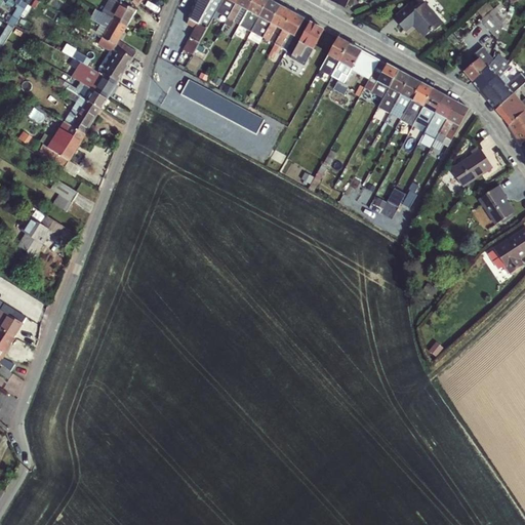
[(22,0),(21,0),(9,22),(4,18),(0,26),(0,47),(3,49),(28,3),(22,0)]
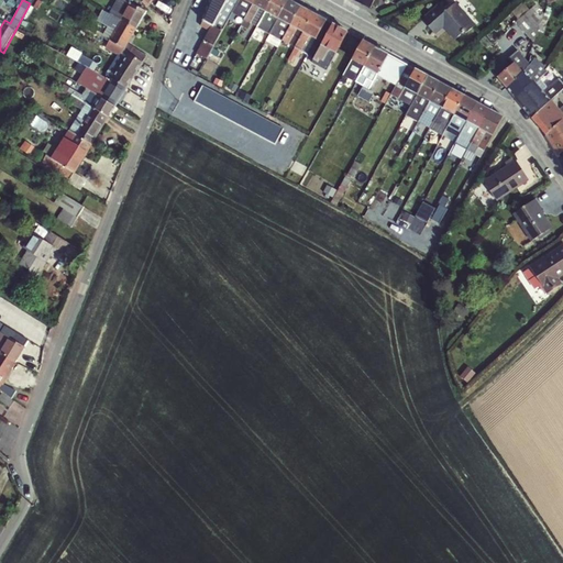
[(134,10),(138,3),(132,0),(131,0),(123,0),(113,19),(124,25),(139,34),(148,18),(134,10)]
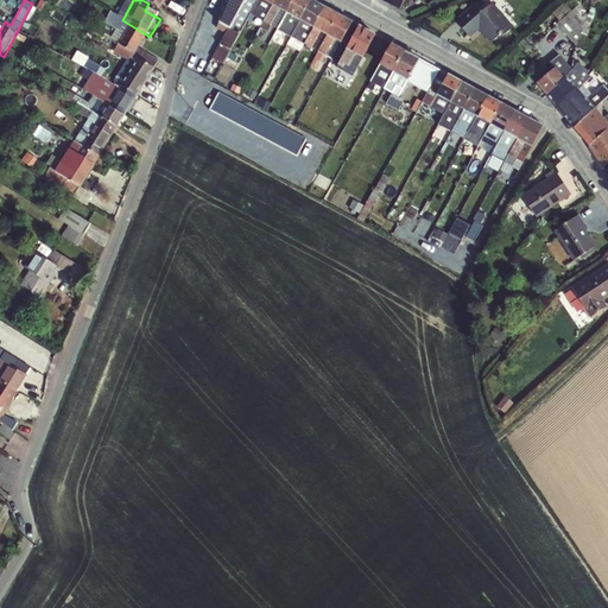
[(151,0),(150,5),(162,12),(169,0),(151,0)]
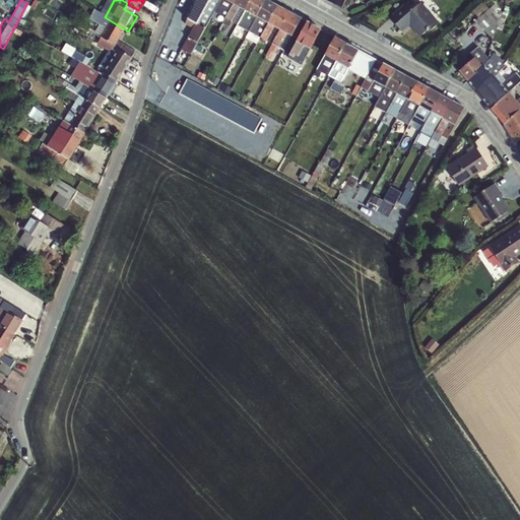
[(214,13),(220,0),(194,0),(188,19),(186,19),(183,27),(190,31),(181,50),(191,55),(214,13)]
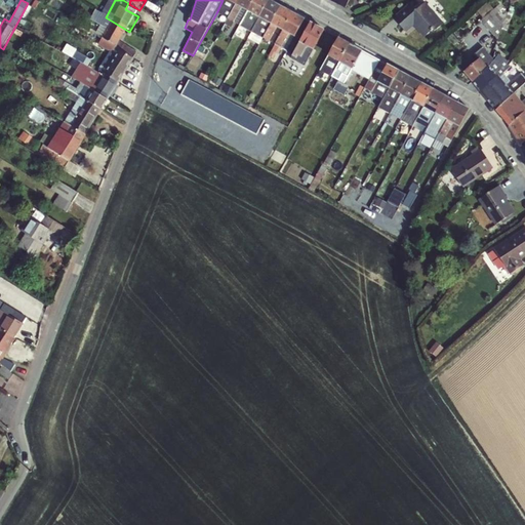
[(227,18),(237,0),(223,0),(216,13),(227,18)]
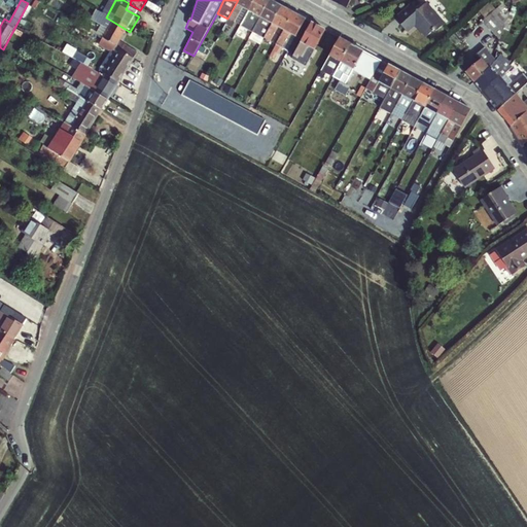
[(241,26),(254,0),(238,0),(227,19),(224,24),(232,28),(235,23),(241,26)]
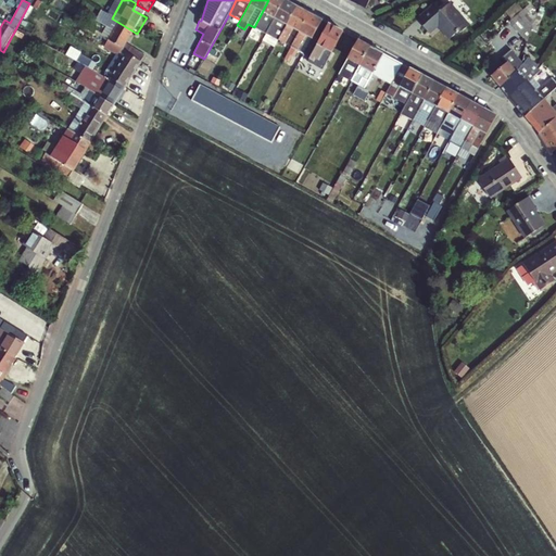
[(268,0),(254,27),(266,34),(285,0),(268,0)]
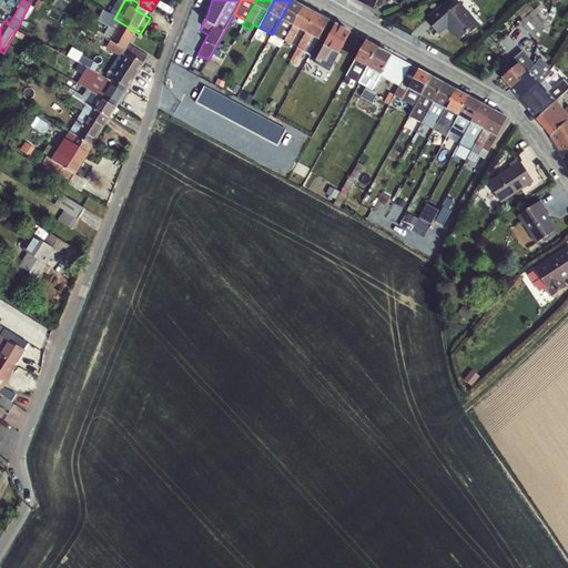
[(291,0),(272,34),(284,41),(304,8),(291,0)]
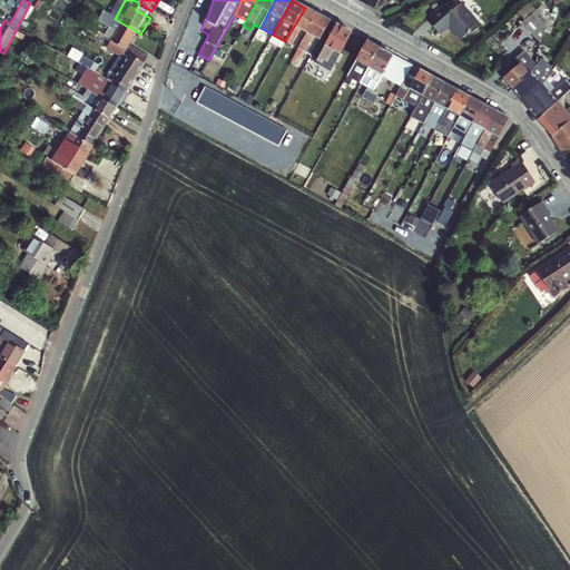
[(356,0),(374,10),(380,0),(356,0)]
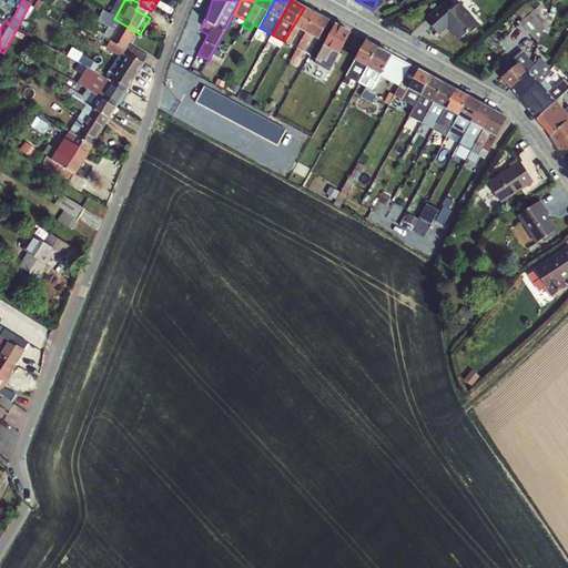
[(443,3),(428,17),(435,24),(432,28),(439,36),(447,29),(458,41),(468,32),(470,34),(480,26),(459,2),(449,11),(443,3)]
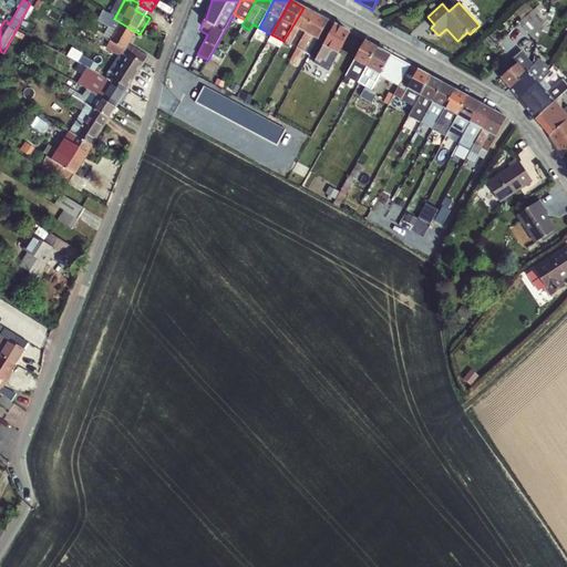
[(517,12),(523,19),(534,8),(529,2),(517,12)]
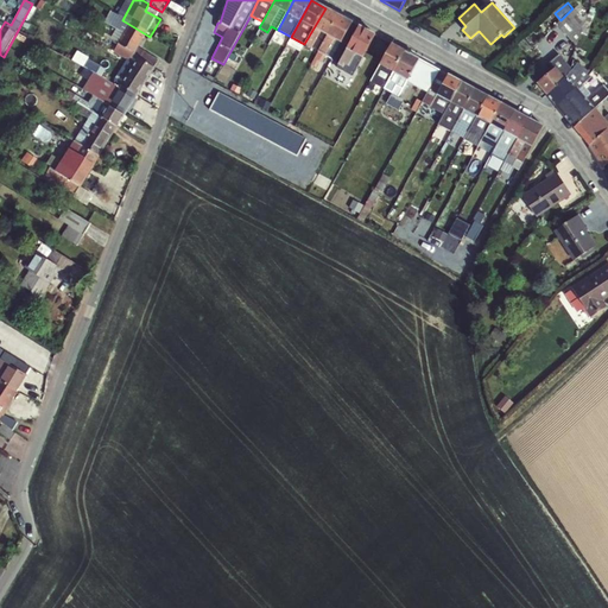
[(561,18),(572,43),(586,37),(581,27),(591,23),(584,6),(561,18)]
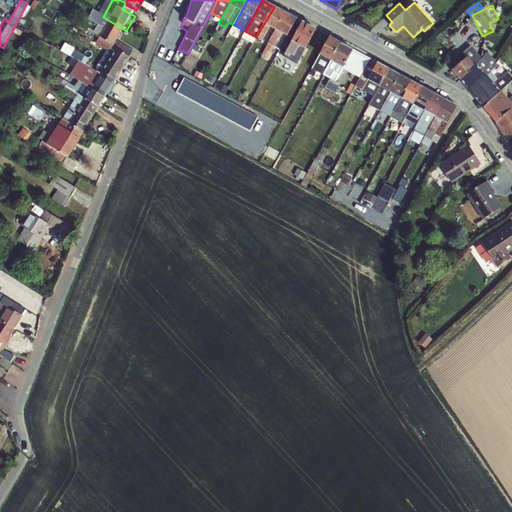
[(267,44),(284,12),(274,7),(256,37),(267,44)]
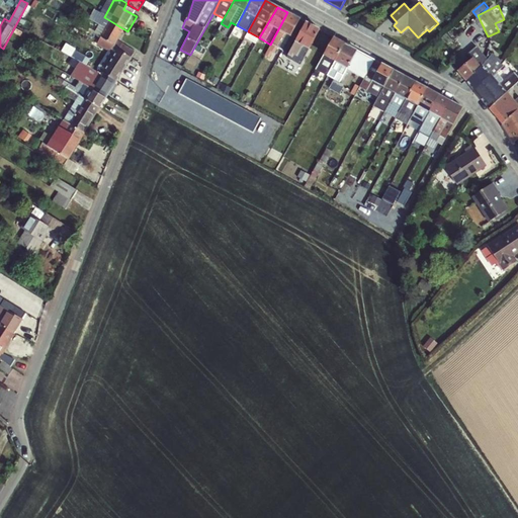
[(288,54),(306,22),(299,19),(287,12),(270,45),(264,56),(269,59),(272,54),(274,55),(278,49),(288,54)]
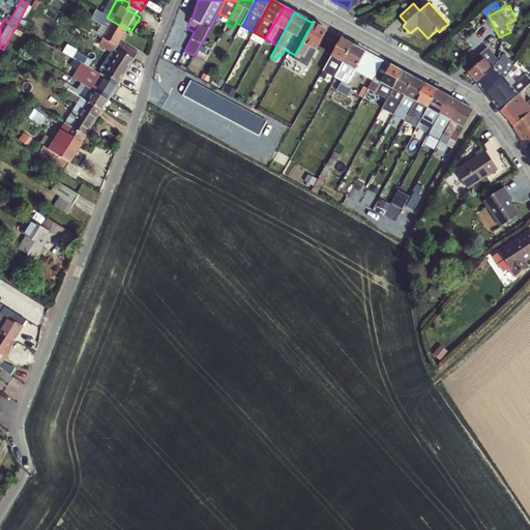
[(313,23),(295,55),(294,60),(307,67),(327,30),(313,23)]
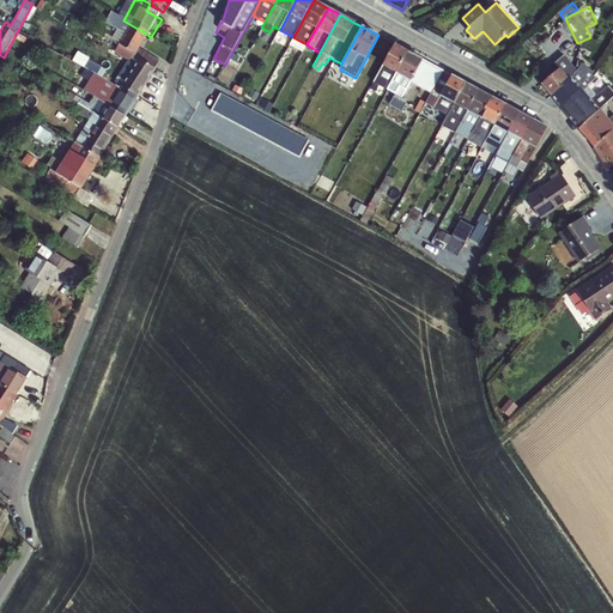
[(151,37),(135,28),(122,50),(138,60),(144,62),(149,66),(147,67),(157,74),(162,67),(141,54),(151,37)]
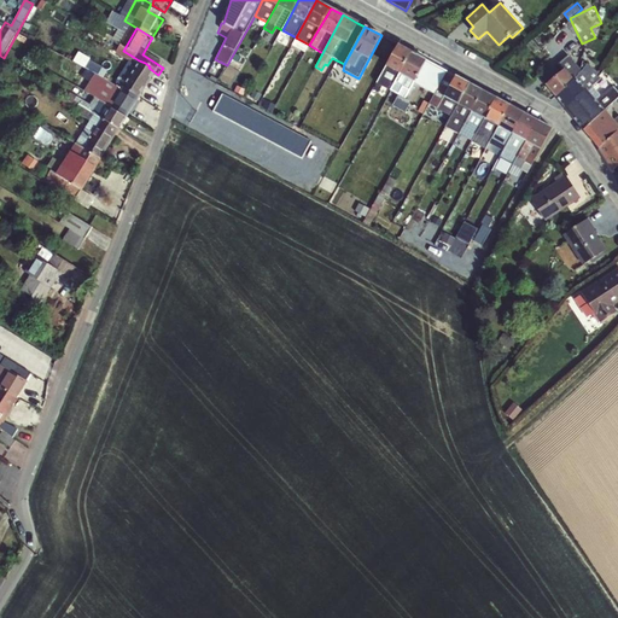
[(390,91),(412,52),(397,45),(377,83),(390,91)]
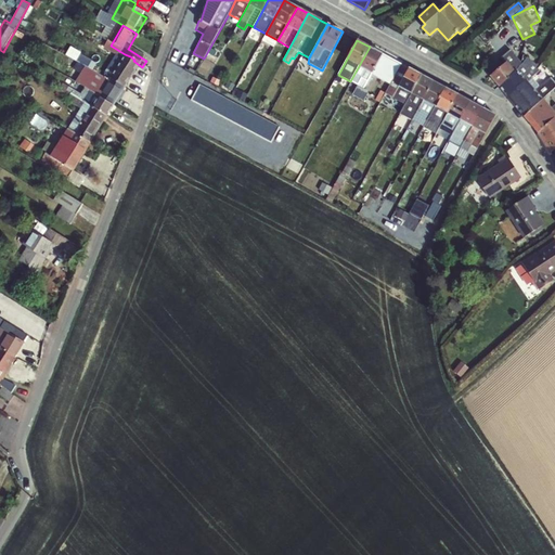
[(125,54),(111,46),(106,53),(120,61),(125,54)]
